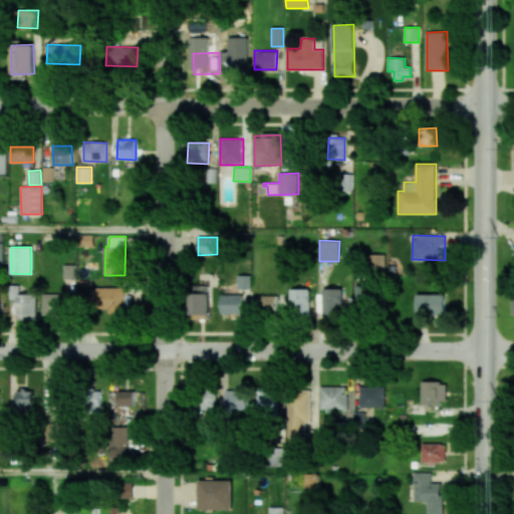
[(384,254),(369,255),(370,271),(386,271),(384,254)]
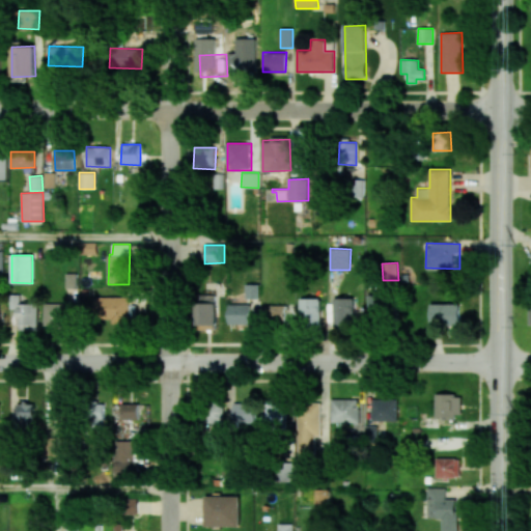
[(77,273),(66,273),(66,286),(77,286),(77,273)]
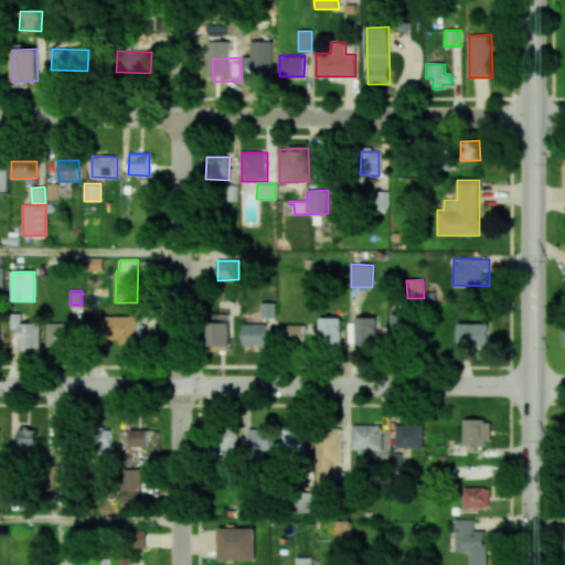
[(275,318),(275,302),(262,302),(262,317),(275,318)]
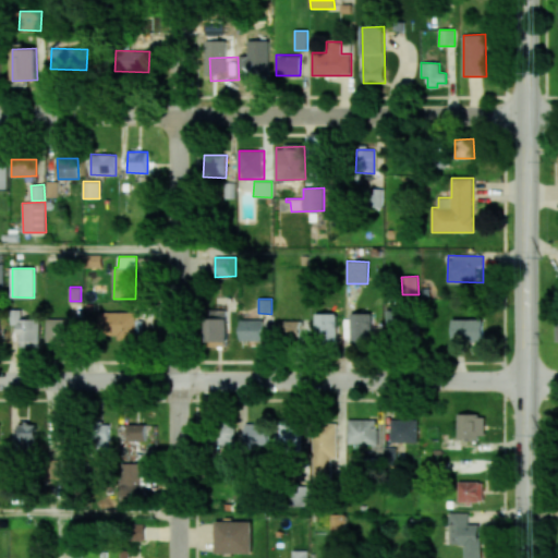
[(227,342),(227,310),(205,310),(204,341),(227,342)]
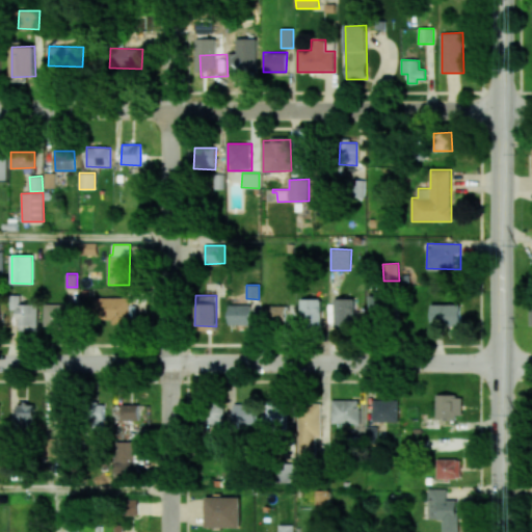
[(369,295),(369,318),(383,318),(383,295),(369,295)]
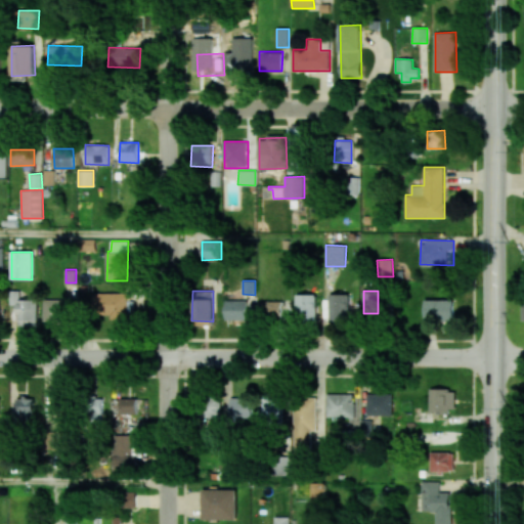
[(93,293),(93,317),(128,317),(127,293),(93,293)]
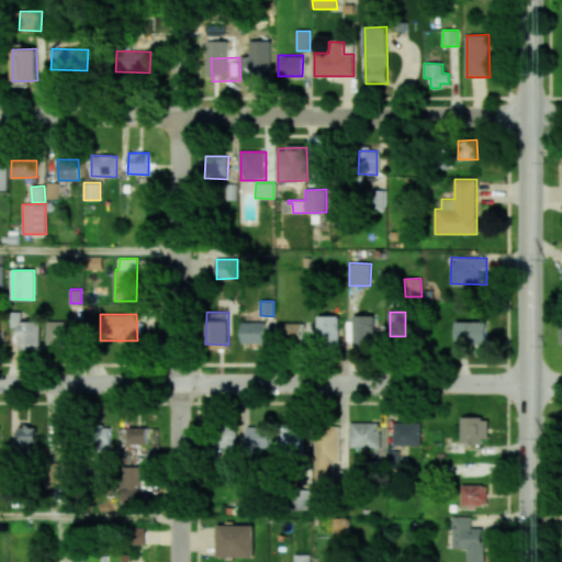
[(339,315),(318,316),(318,345),(339,345),(339,315)]
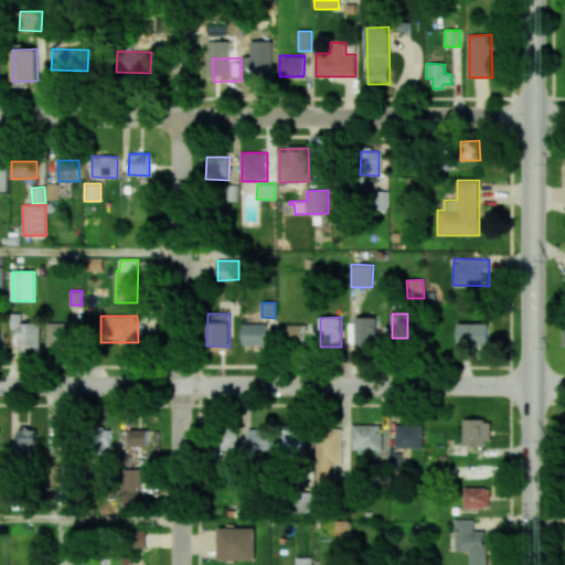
[(355,347),(376,347),(376,317),(355,317),(355,347)]
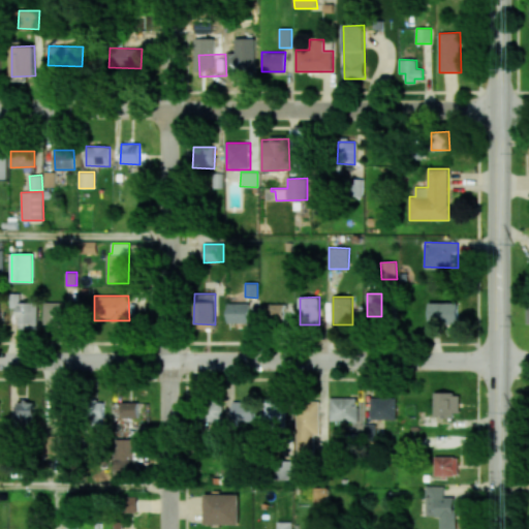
[(71,325),(70,302),(44,303),(44,327),(71,325)]
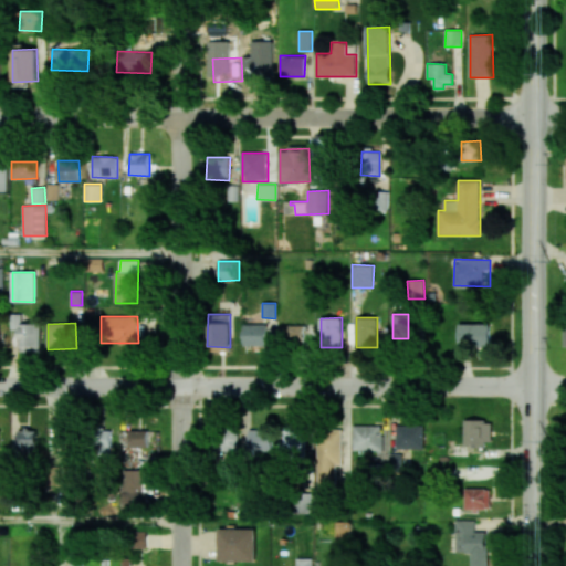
[(21,353),(41,353),(41,324),(20,324),(21,353)]
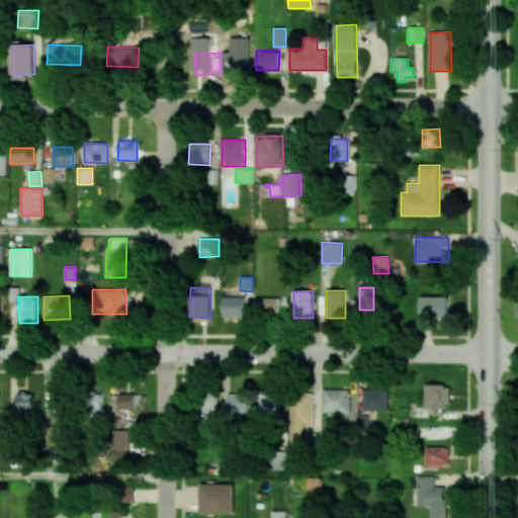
[(224,317),(246,317),(246,297),(224,296),(224,317)]
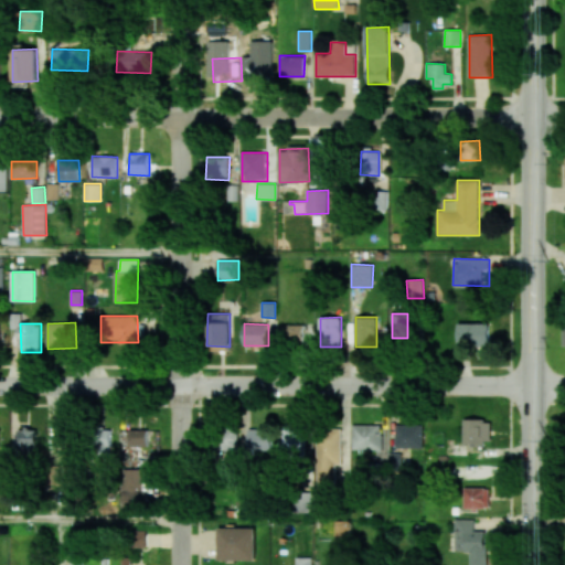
[(458,348),(491,347),(490,323),(458,323),(458,348)]
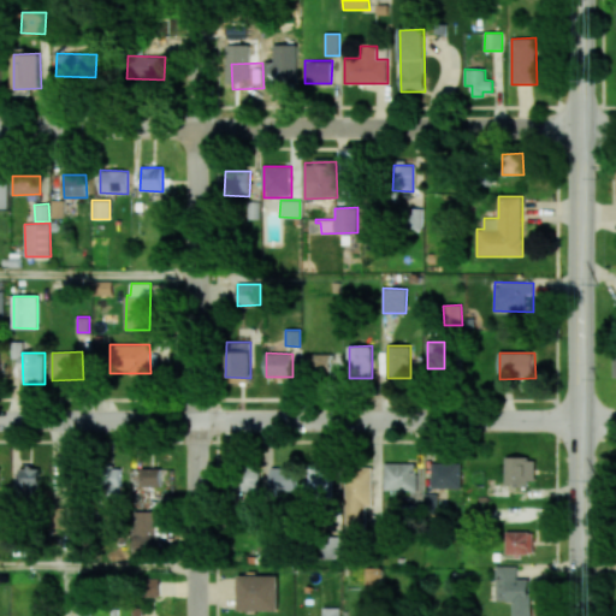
[(332,354),(307,355),(307,375),(332,374),(332,354)]
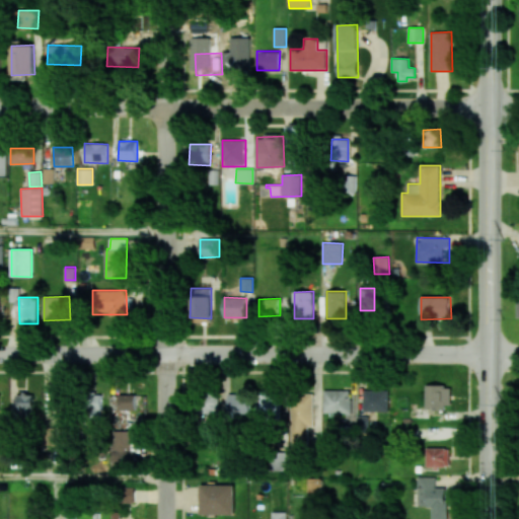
[(426,385),(426,408),(451,408),(451,385),(426,385)]
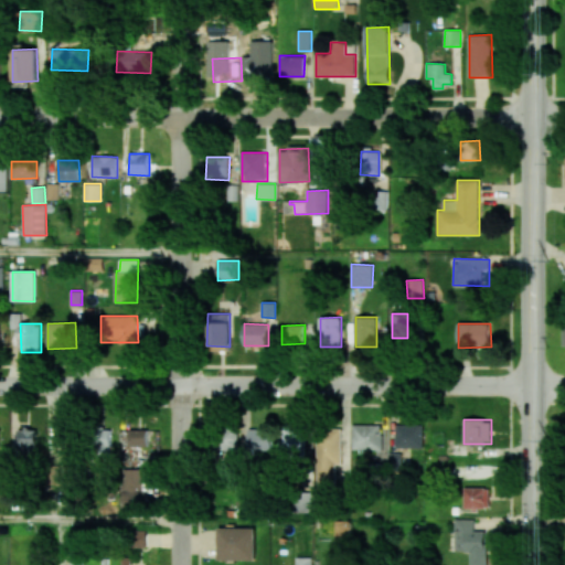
[(352,450),(381,450),(381,425),(352,425),(352,450)]
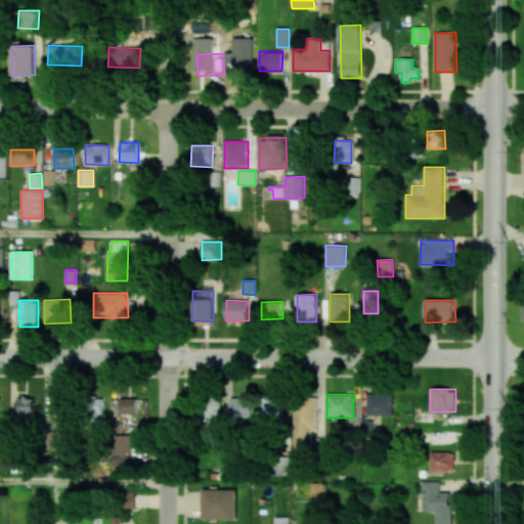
[(392,416),(392,394),(366,394),(366,416),(392,416)]
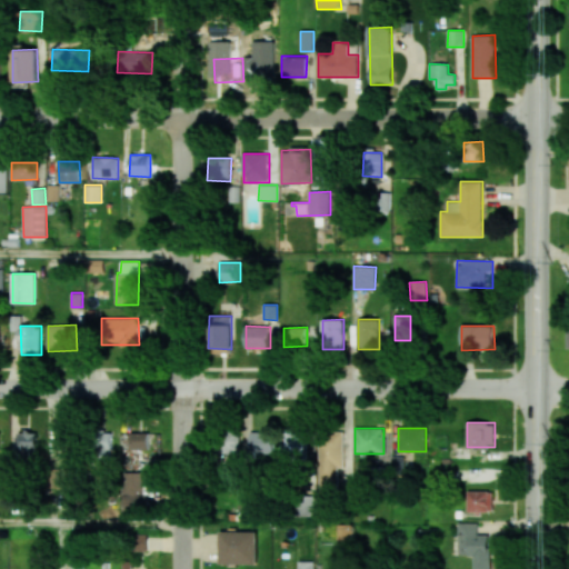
[(273,432),(250,431),(249,453),(272,455),(273,432)]
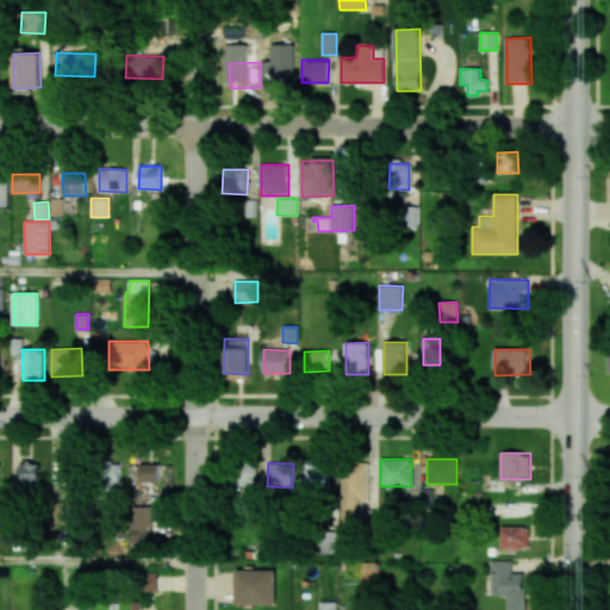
[(368,462),(341,464),(342,527),(361,527),(361,498),(368,498),(368,462)]
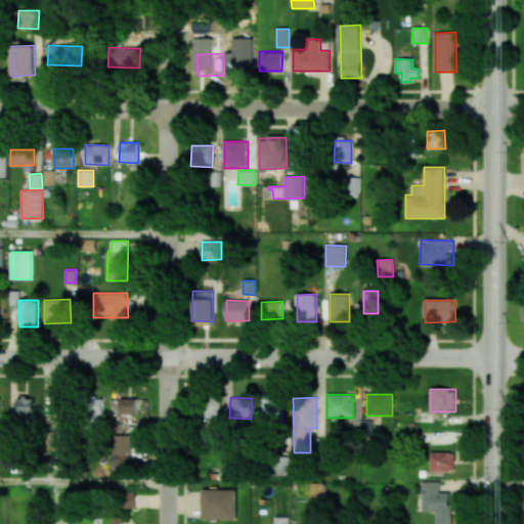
[(34,398),(17,398),(16,420),(34,420),(34,398)]
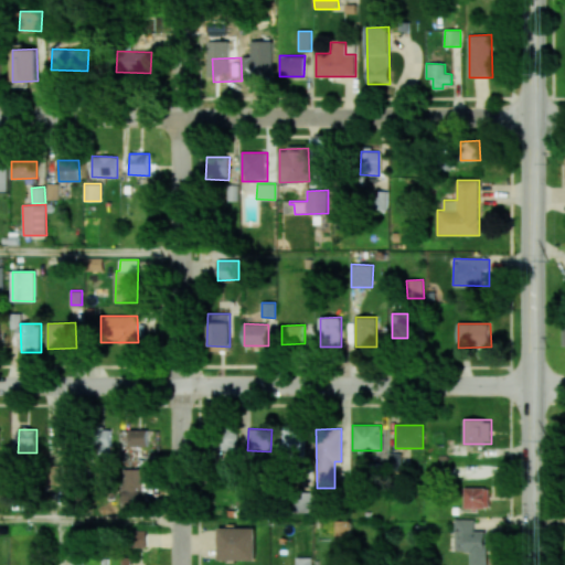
[(110,429),(96,429),(95,450),(109,450),(110,429)]
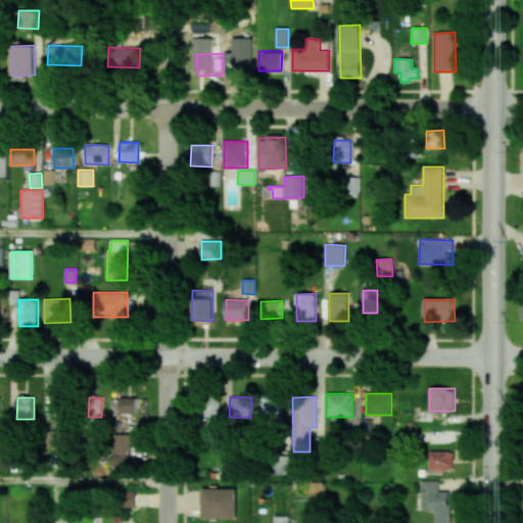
[(137,398),(120,397),(120,413),(137,414),(137,398)]
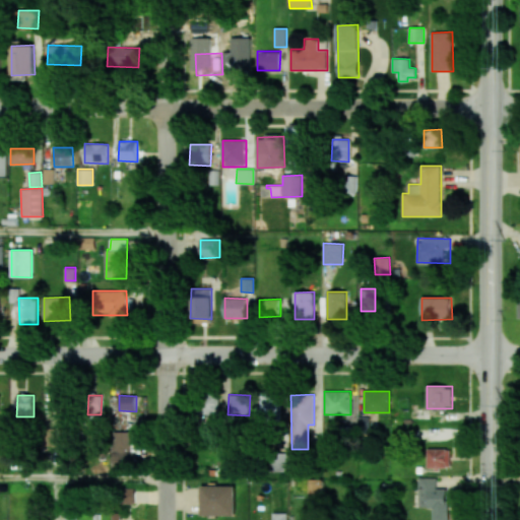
[(257,419),(279,420),(279,395),(257,395),(257,419)]
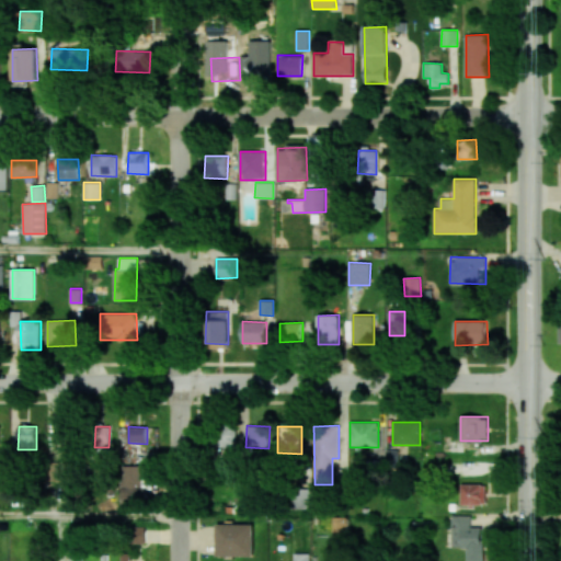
[(54,427),(54,444),(69,444),(69,427),(54,427)]
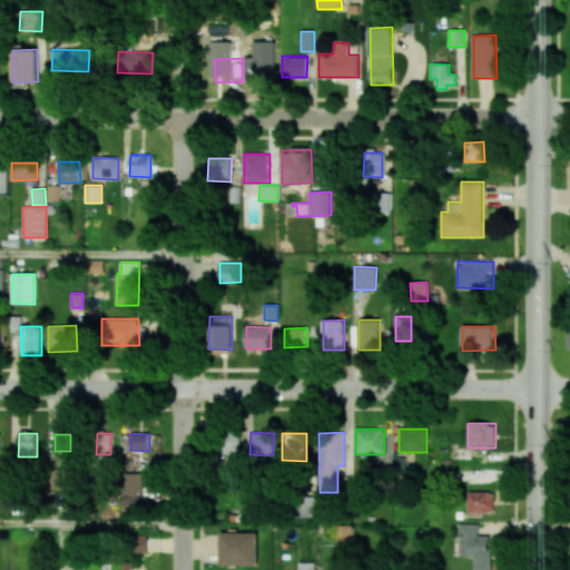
[(241,434),(220,434),(219,453),(241,453),(241,434)]
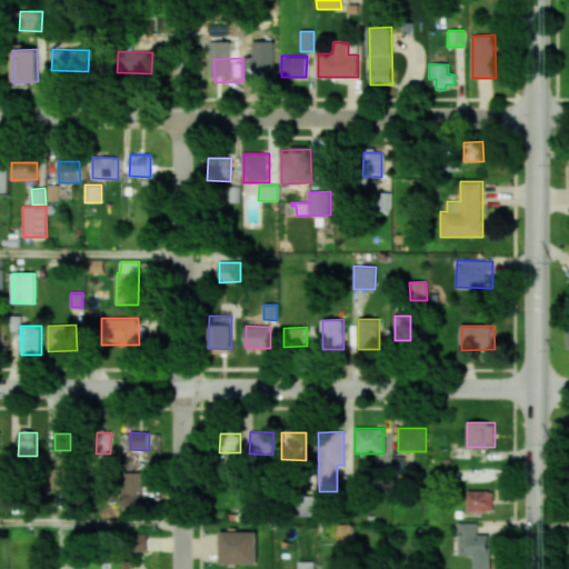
[(123,471),(125,516),(149,516),(149,493),(145,493),(143,471),(123,471)]
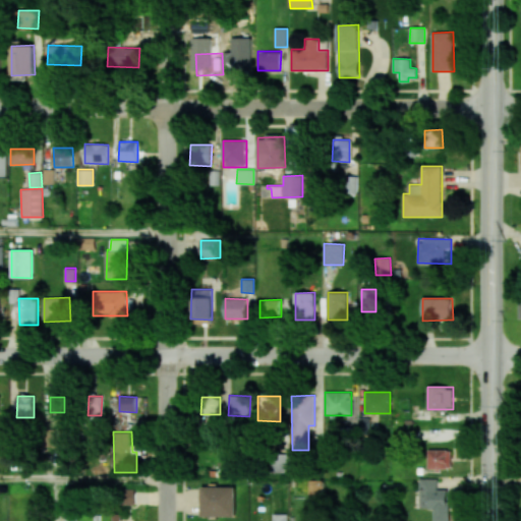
[(427,450),(428,468),(451,468),(451,450),(427,450)]
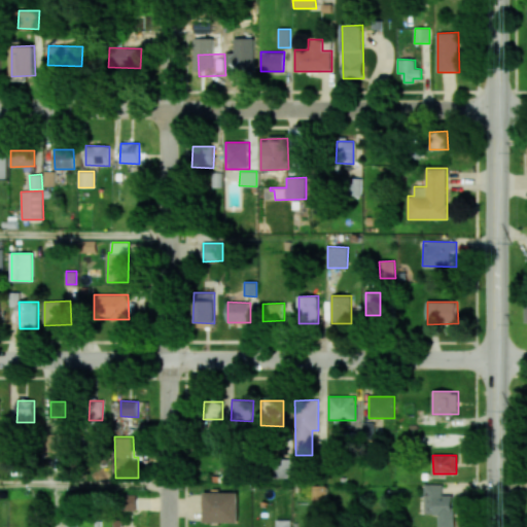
[(443,484),(423,485),(424,515),(438,514),(438,526),(454,526),(454,495),(443,495),(443,484)]
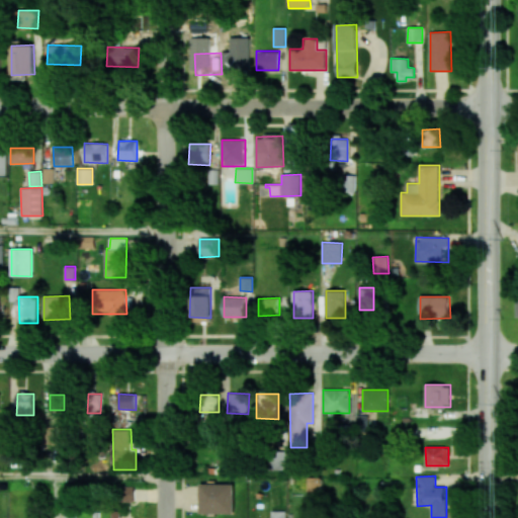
[(321,498),(321,478),(307,478),(307,499),(321,498)]
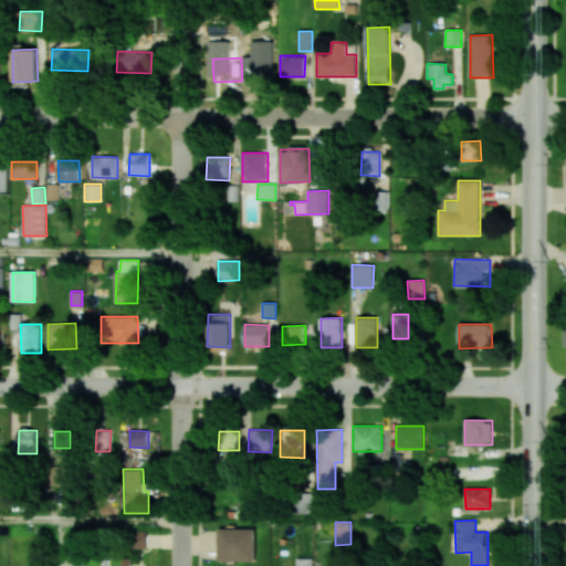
[(255,562),(257,528),(219,528),(219,562),(255,562)]
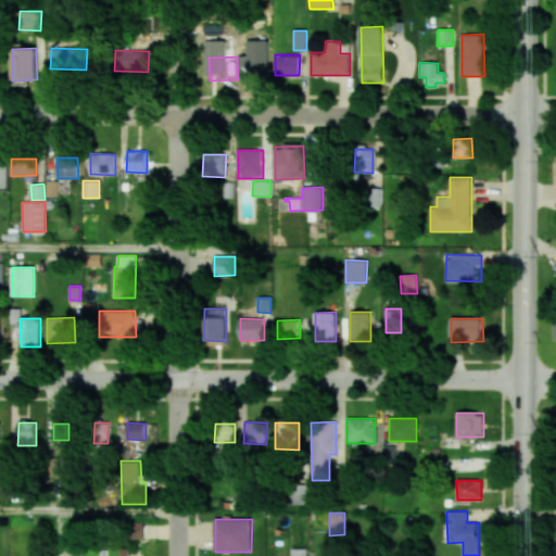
[(143,522),(127,521),(127,538),(143,539),(143,522)]
